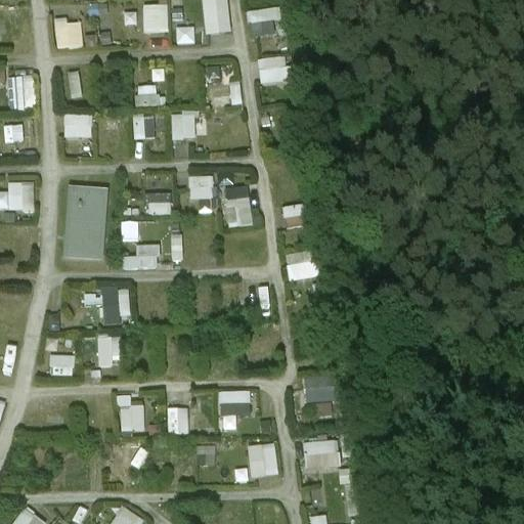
[(230,0),(204,0),(207,35),(232,33),(230,0)]
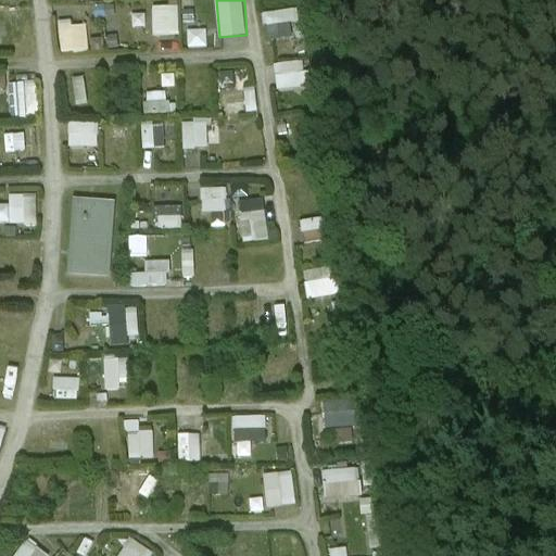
[(179,3),(152,4),(154,37),(181,36),(179,3)]
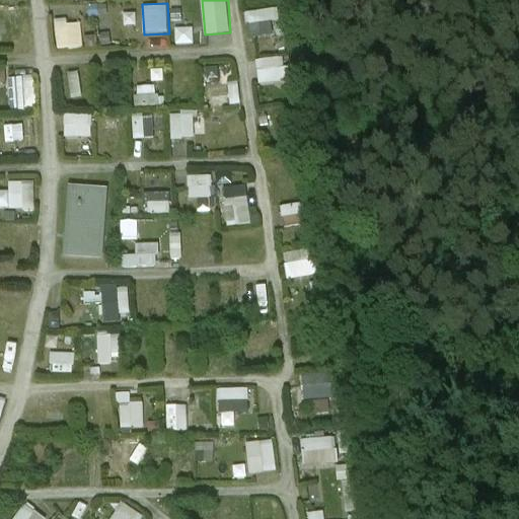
[(274,20),(279,20),(280,8),(248,8),(247,35),(274,35),(274,20)]
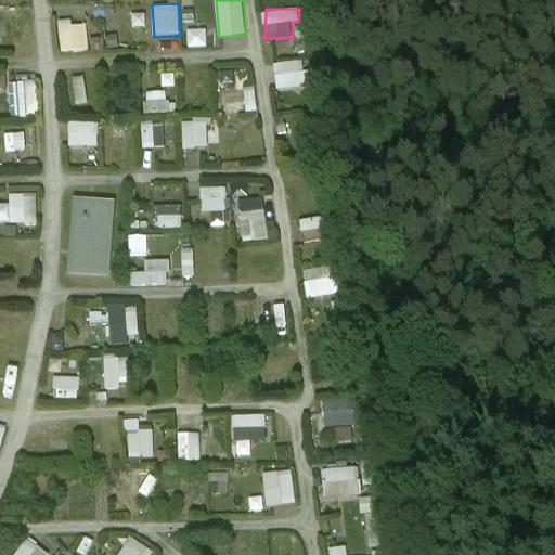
[(190,46),(209,44),(208,28),(189,29),(190,46)]
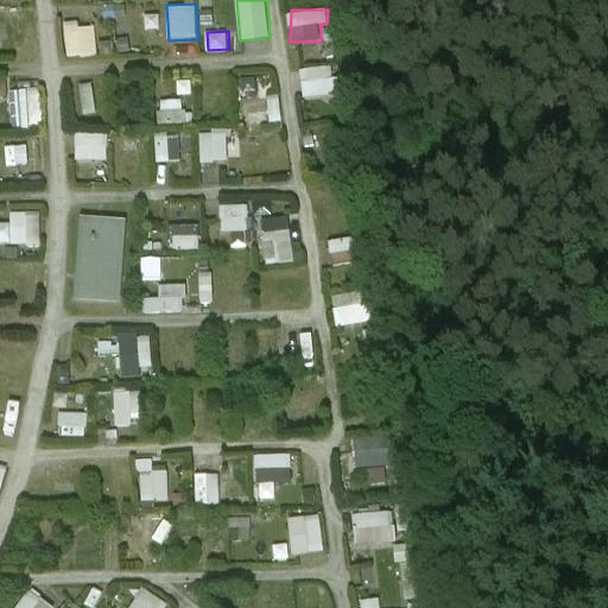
[(304,97),(344,95),(343,77),(334,78),(334,67),(303,69),(304,97)]
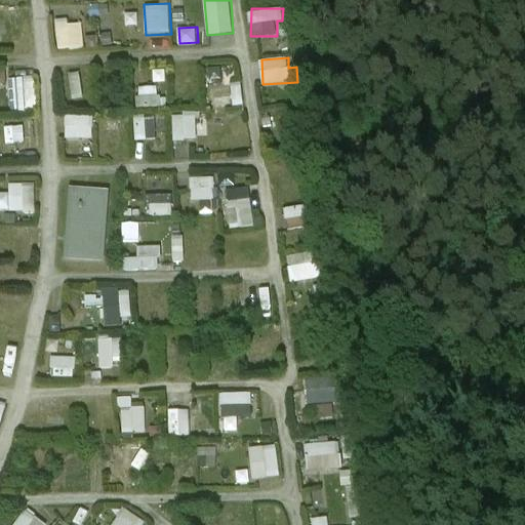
[(12,112),(39,111),(37,76),(10,77),(12,112)]
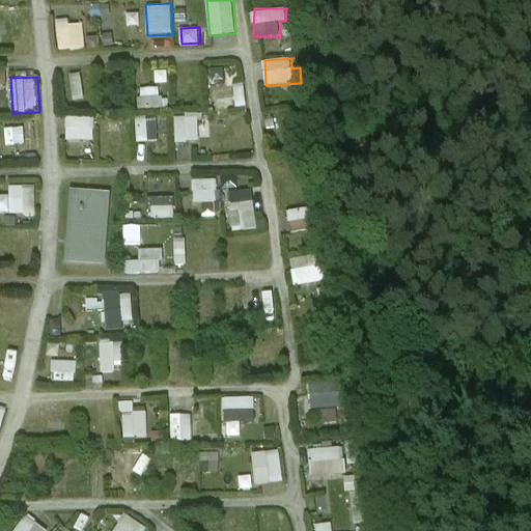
[(215,109),(239,106),(236,85),(213,88),(215,109)]
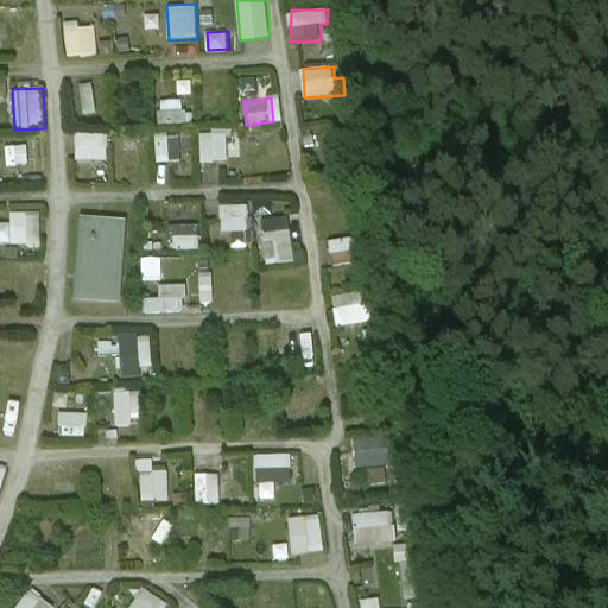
[(159,101),(160,126),(190,124),(188,99),(159,101)]
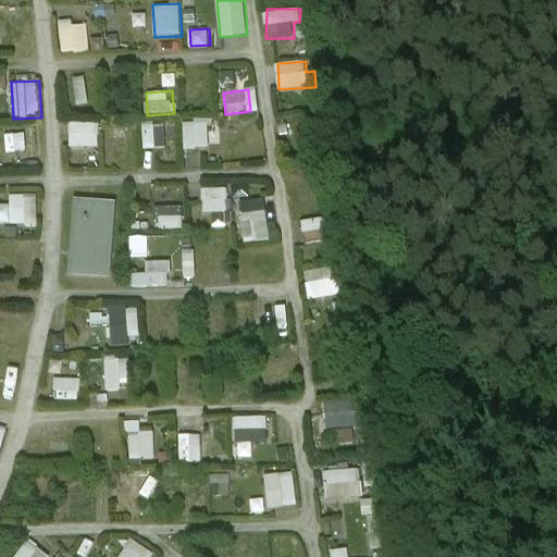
[(185,149),(211,147),(210,120),(184,121),(185,149)]
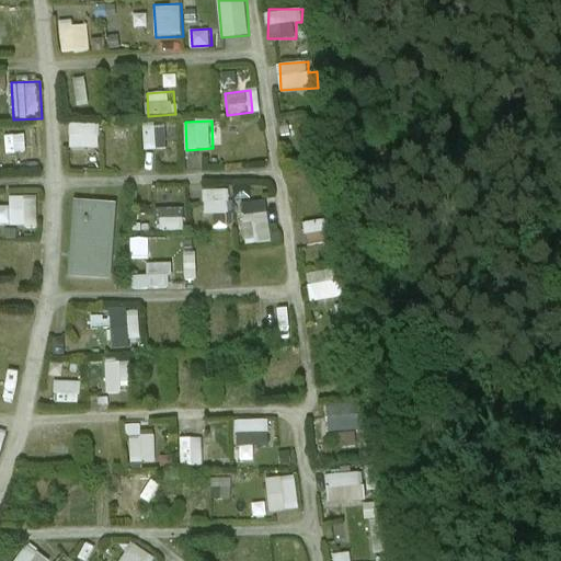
[(71,123),(71,149),(101,149),(101,123),(71,123)]
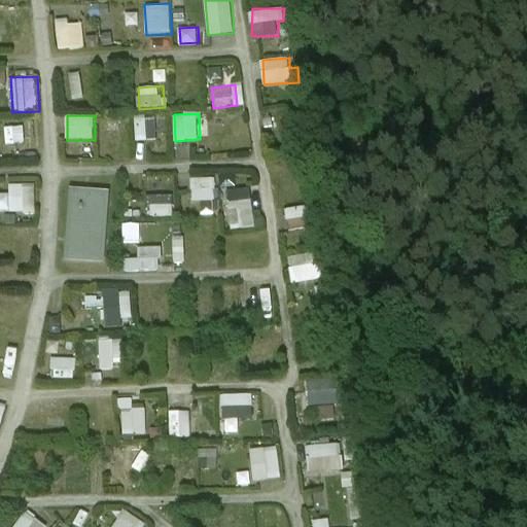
[(136,140),(156,140),(156,116),(136,116),(136,140)]
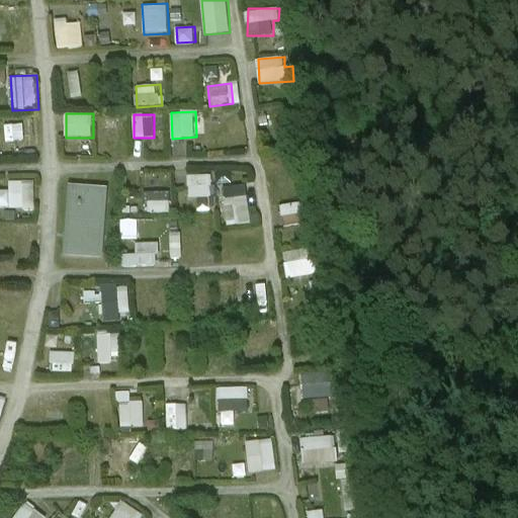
[(103,117),(103,143),(118,143),(118,117),(103,117)]
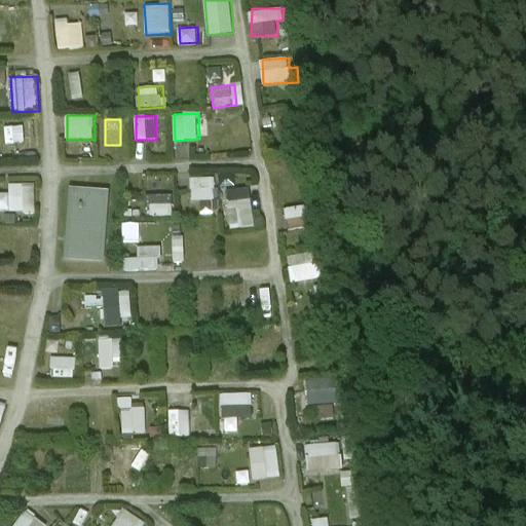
[(1,123),(2,146),(34,144),(33,121),(1,123)]
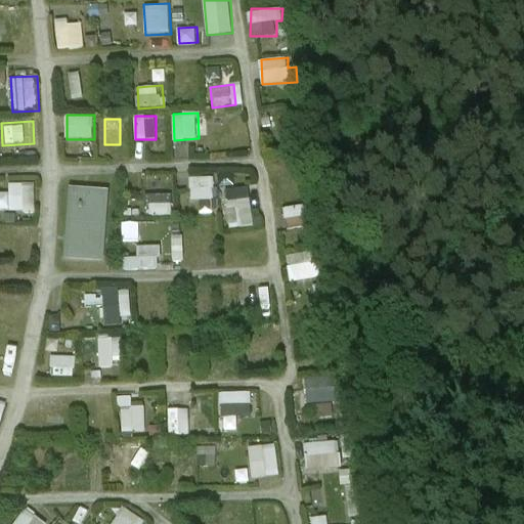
[(190,200),(214,200),(215,176),(191,176),(190,200)]
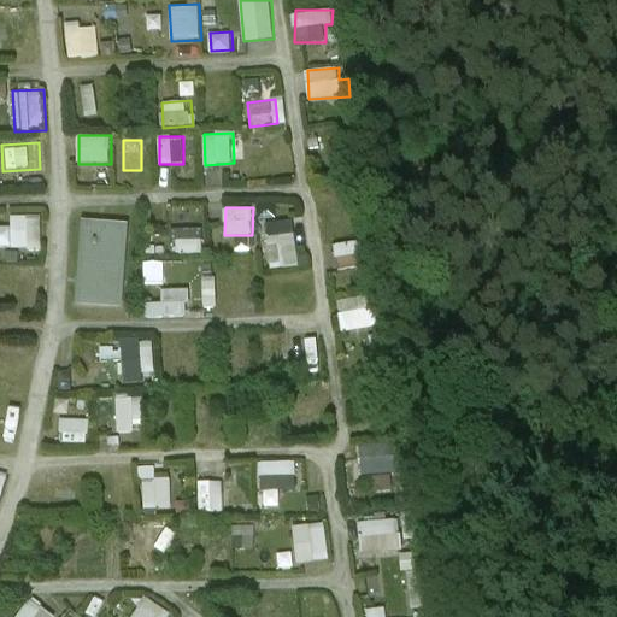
[(12,227),(0,227),(0,250),(43,248),(42,215),(11,216),(12,227)]
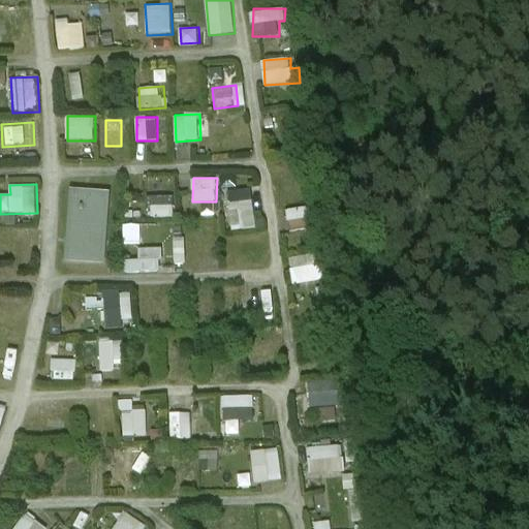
[(228,190),(231,231),(256,230),(254,188),(228,190)]
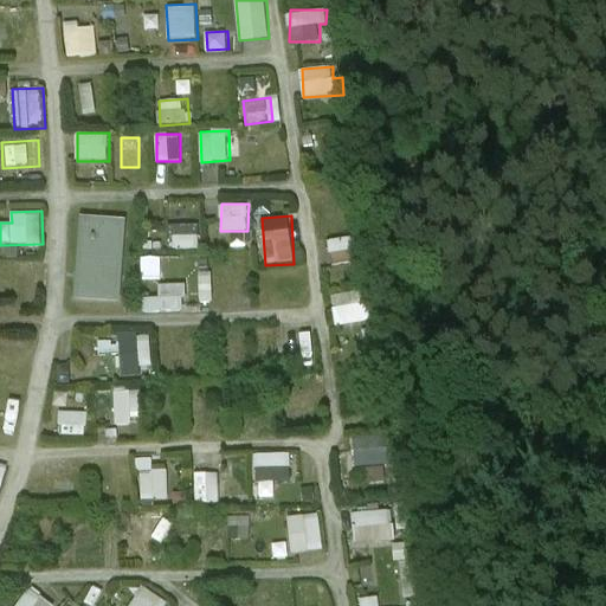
[(122,226),(83,223),(77,300),(116,302),(122,226)]
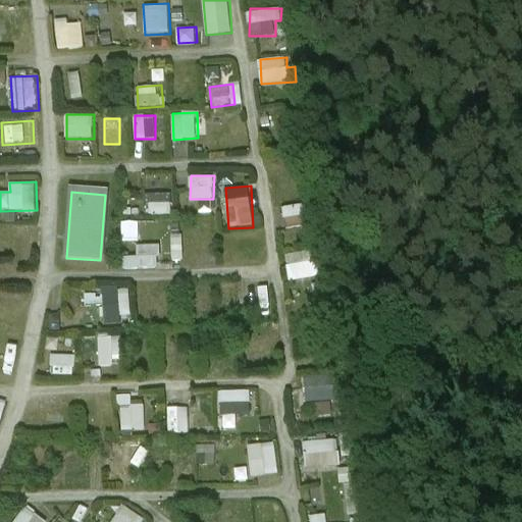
[(148,214),(172,214),(172,193),(148,193),(148,214)]
